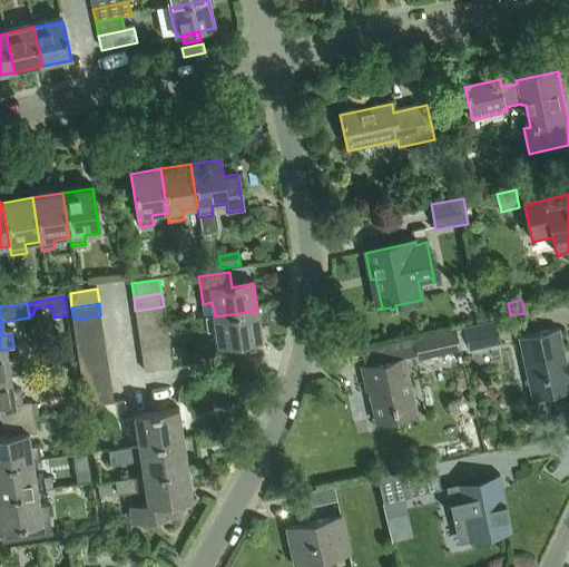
[(135,311),(137,324),(166,319),(164,306),(135,311)]
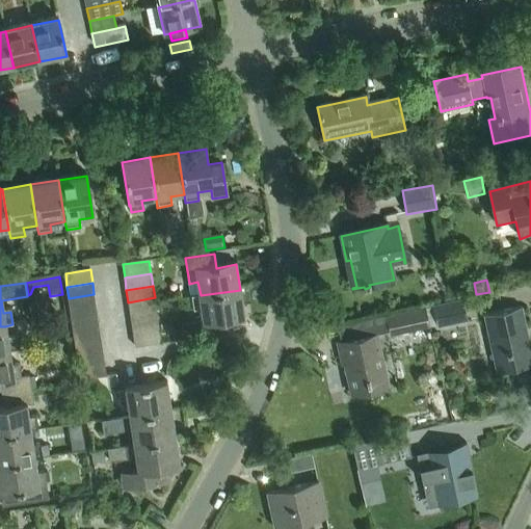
[(240,290),(201,295),(191,297),(194,313),(203,311),(205,325),(245,318),(240,290)]
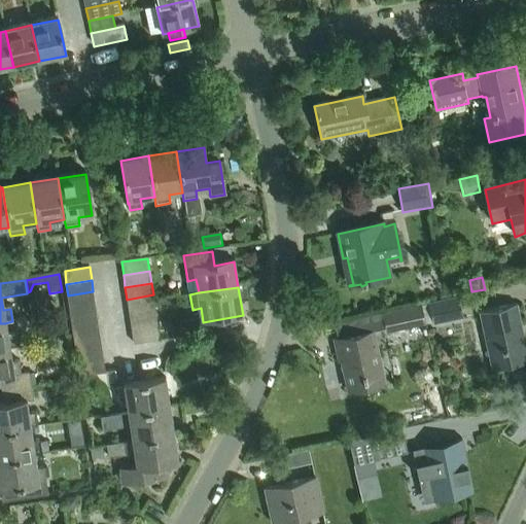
[(68,295),(70,307),(95,303),(93,291),(68,295)]
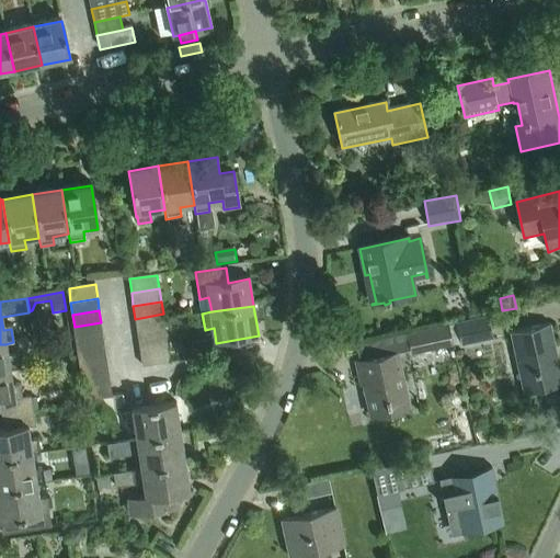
[(135,319),(137,331),(164,327),(163,314),(135,319)]
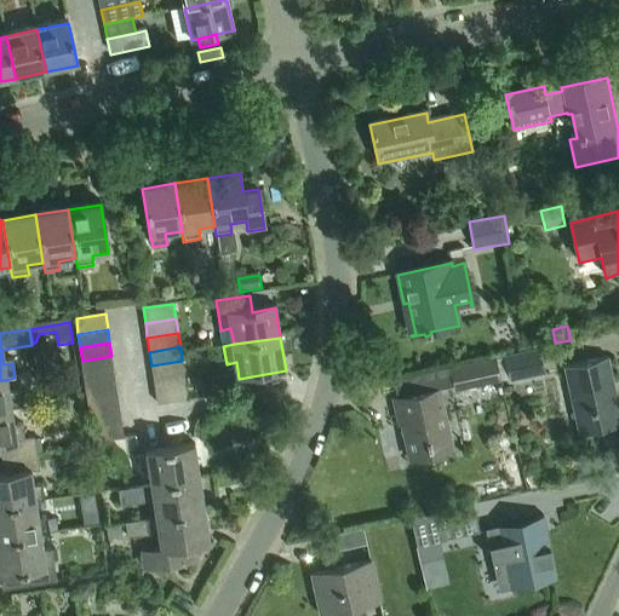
[(505,357),(510,383),(545,375),(540,350),(505,357)]
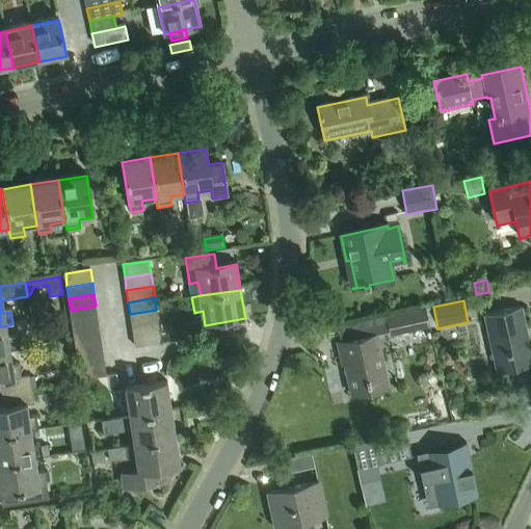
[(71,310),(73,322),(98,318),(96,306),(71,310)]
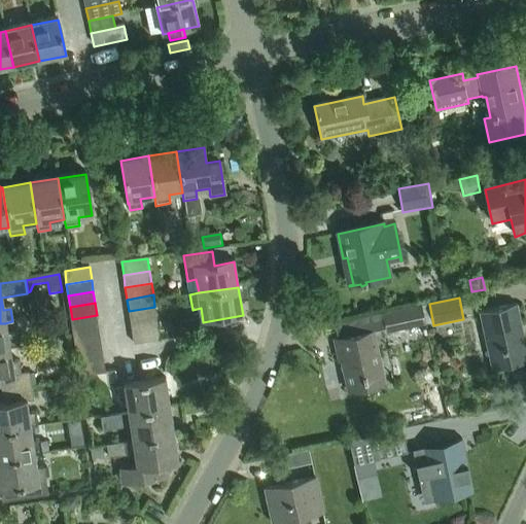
[(129,311),(131,323),(156,319),(154,307),(129,311)]
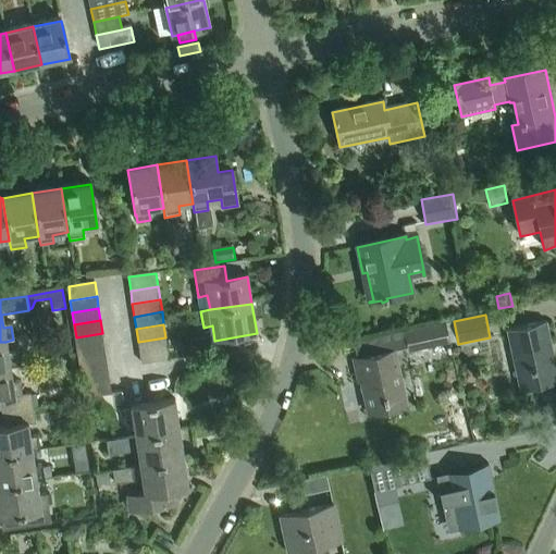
[(519,393),(555,384),(555,367),(547,325),(507,334),(519,393)]
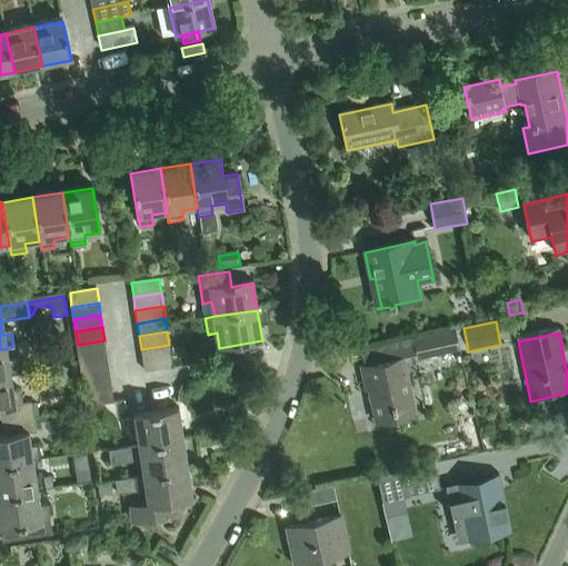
[(415,417),(402,360),(417,357),(418,361),(460,353),(456,334),(414,343),(414,339),(364,350),(367,368),(359,369),(365,394),(369,393),(376,426),(415,417)]
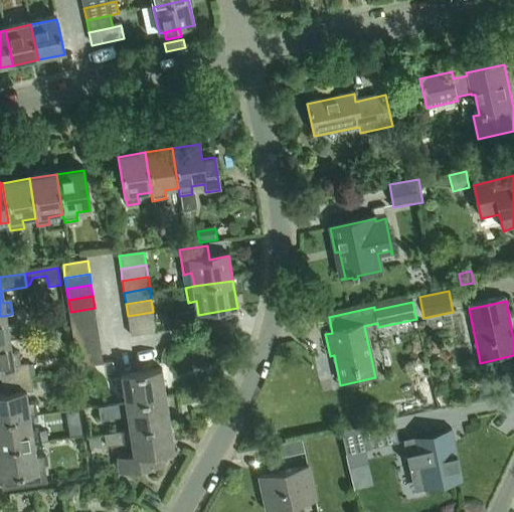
[(70,312),(71,324),(97,320),(95,308),(70,312)]
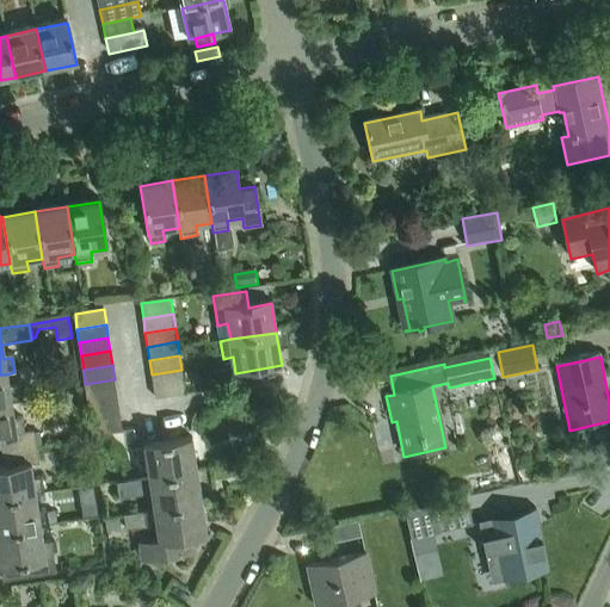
[(152,375),(153,388),(184,383),(182,370),(152,375)]
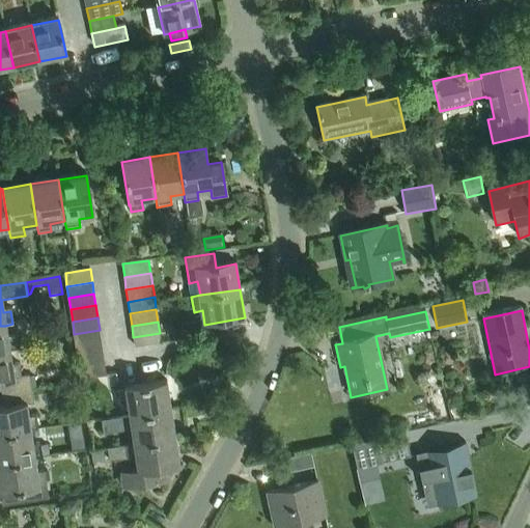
[(0,354),(9,353),(18,352),(16,339),(7,340),(5,326),(0,326),(0,354)]
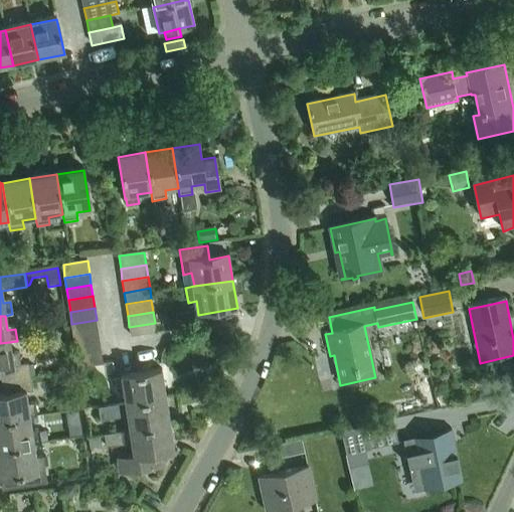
[(71,324),(73,334),(98,330),(97,320),(71,324)]
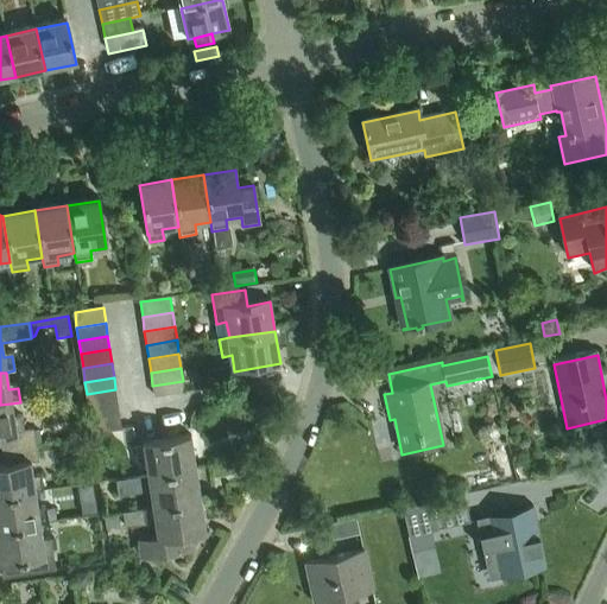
[(184,393),(183,381),(152,386),(155,398),(184,393)]
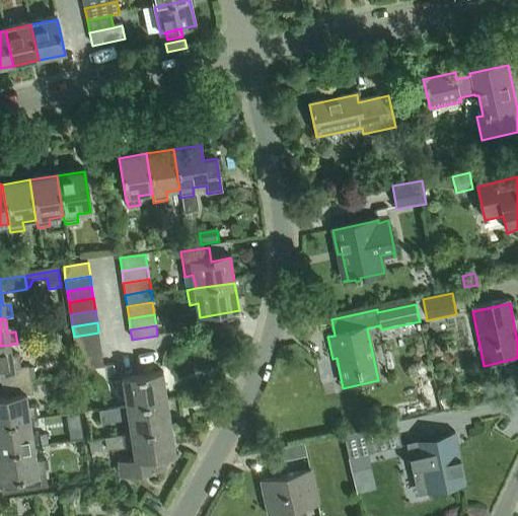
[(74,337),(76,349),(100,345),(98,333),(74,337)]
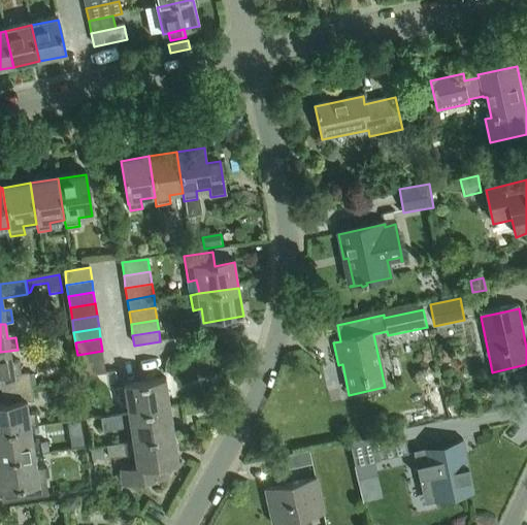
[(0,387),(1,394),(32,389),(30,374),(22,375),(20,365),(12,366),(9,351),(0,352),(0,387)]
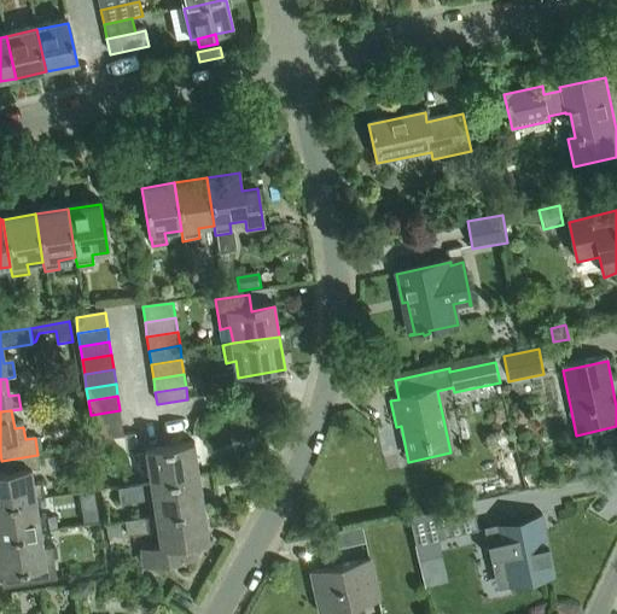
[(91,415),(93,430),(122,425),(120,410),(91,415)]
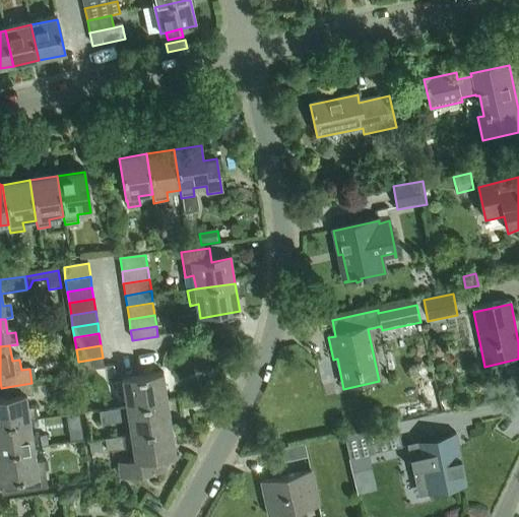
[(105,369),(103,358),(78,362),(79,373),(105,369)]
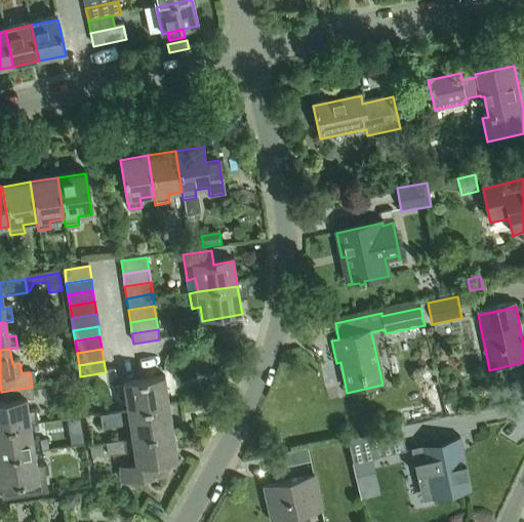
[(126,399),(128,413),(168,406),(164,378),(122,386),(123,388),(115,389),(117,401),(126,399)]
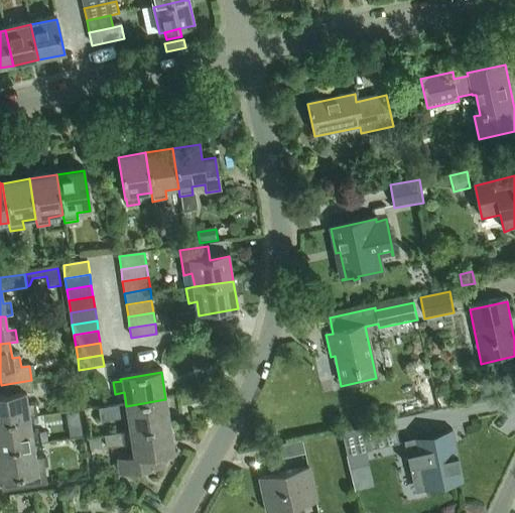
[(0,397),(0,424),(30,420),(38,419),(35,405),(28,407),(26,394),(33,393),(31,380),(1,385),(3,397),(0,397)]
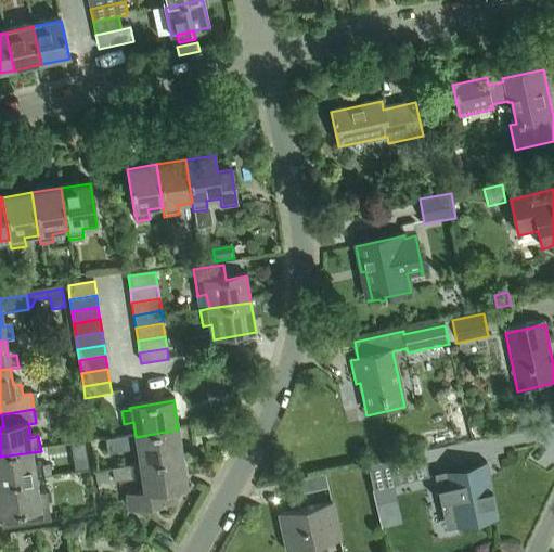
[(178,429),(136,437),(126,438),(106,441),(110,457),(138,452),(140,465),(182,459),(178,429)]
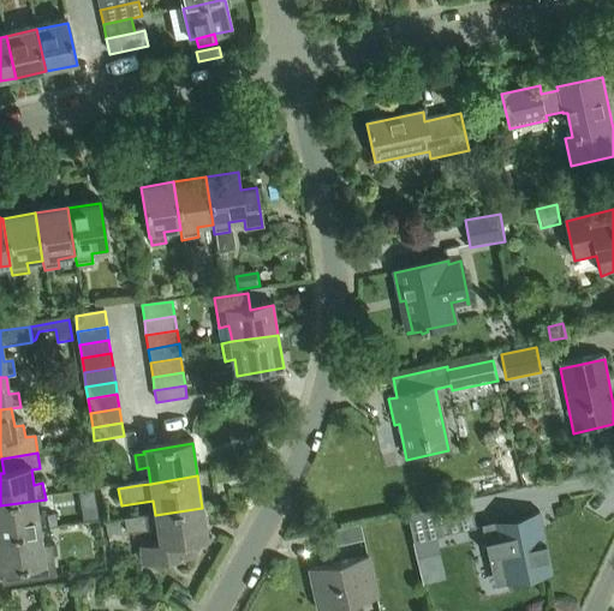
[(0,505),(0,539),(41,533),(51,532),(47,515),(39,516),(36,501),(0,505)]
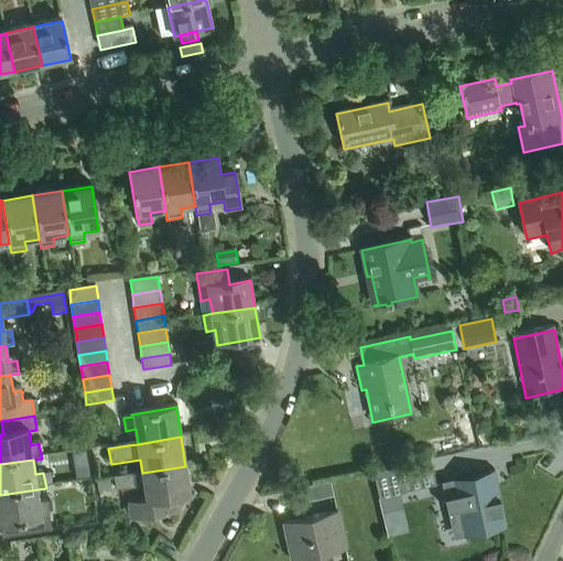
[(375,474),(380,499),(436,486),(431,461),(375,474)]
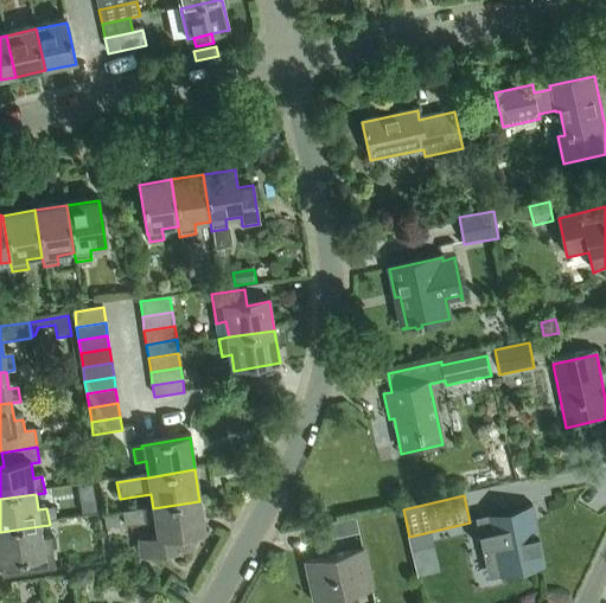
[(153,508),(142,511),(123,513),(126,530),(155,525),(158,540),(147,541),(151,558),(190,551),(186,536),(205,532),(199,501),(153,508)]
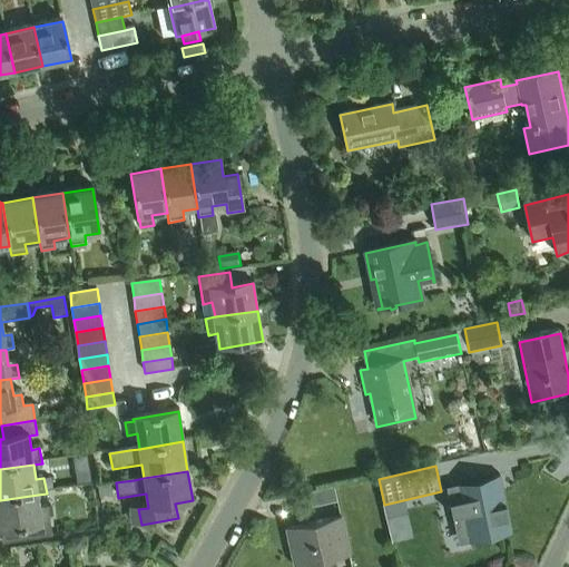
[(52,478),(45,480),(47,491),(55,490),(52,478)]
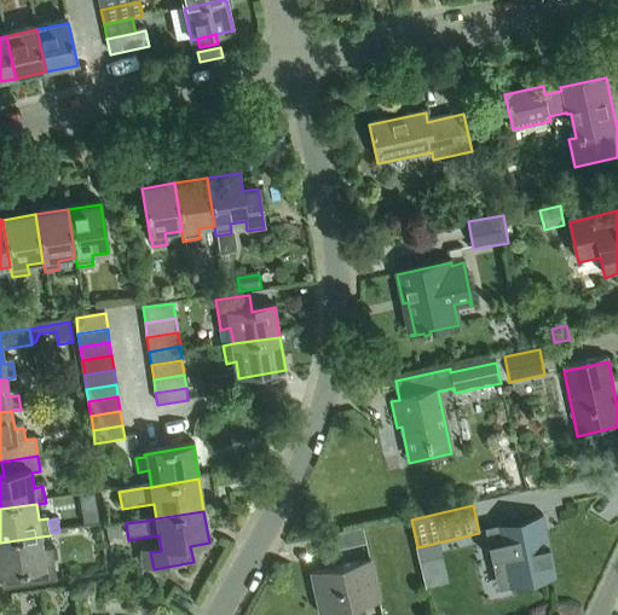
[(538,521),(500,529),(485,533),(491,561),(506,558),(513,590),(550,581),(538,521)]
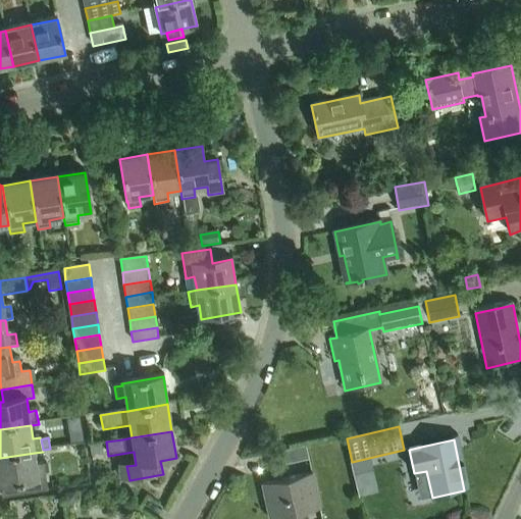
[(91,446),(92,456),(103,454),(102,444),(91,446)]
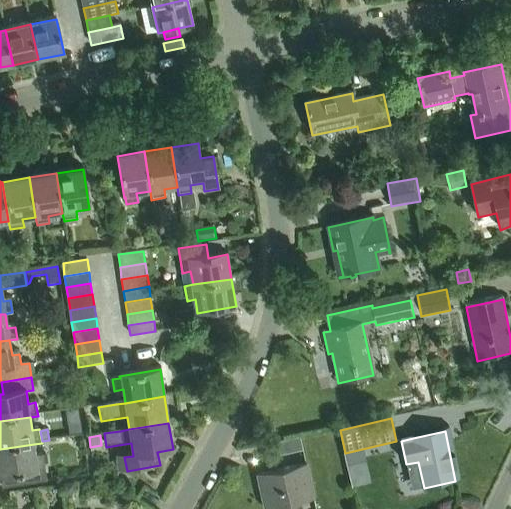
[(302,508),(301,503),(314,500),(300,439),(276,444),(279,457),(302,452),(305,466),(256,477),(263,508),(279,508),(302,508)]
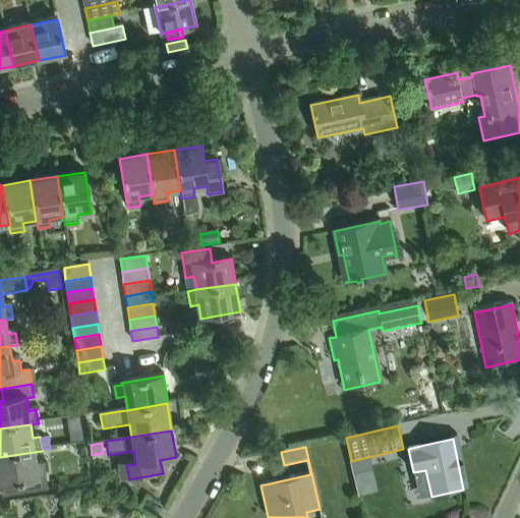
[(37,465),(35,452),(0,457),(0,484),(19,482),(21,495),(49,491),(45,464),(37,465)]
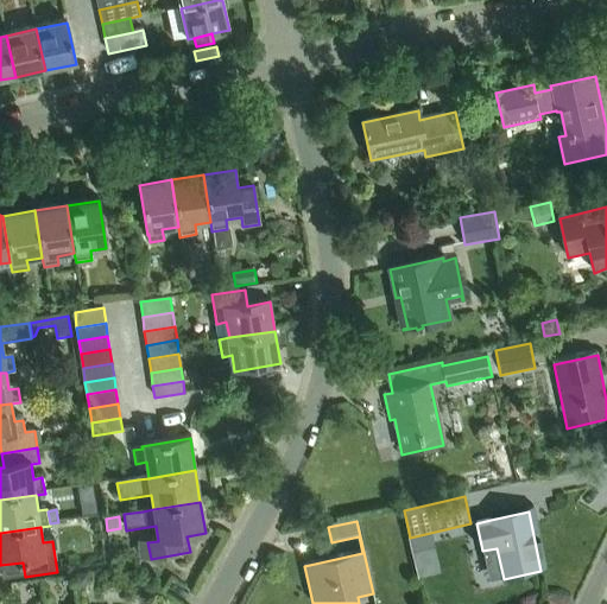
[(88,573),(74,576),(76,591),(84,589),(89,583),(88,573)]
